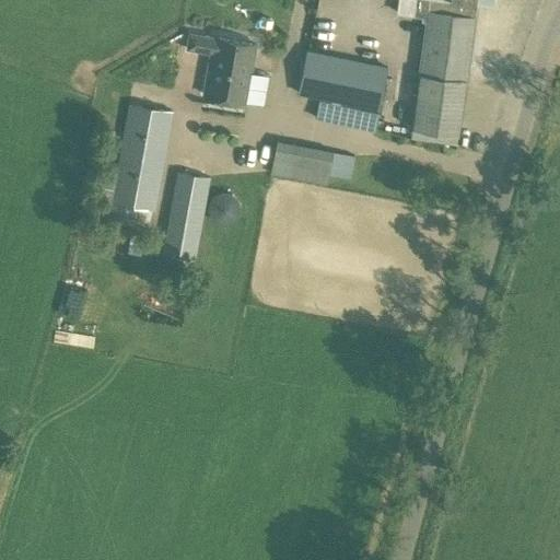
[(492,4),(492,0),(396,0),(396,13),(421,16),(421,21),(428,22),(427,28),(415,126),(459,132),(477,2),(492,4)]
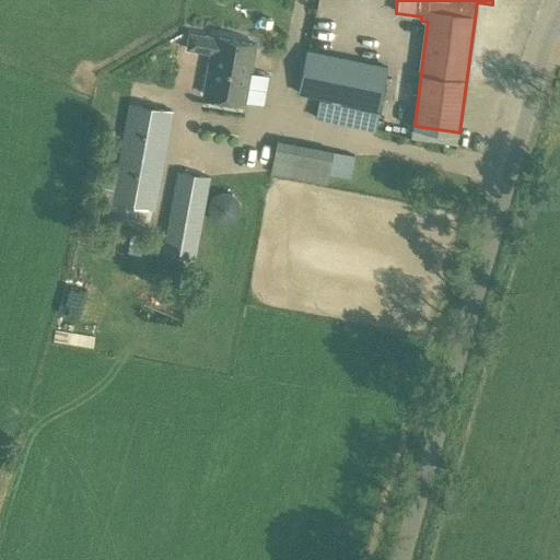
[(210,66),(251,72),(256,43),(216,35),(216,36),(190,32),(187,47),(212,51),(210,66)]
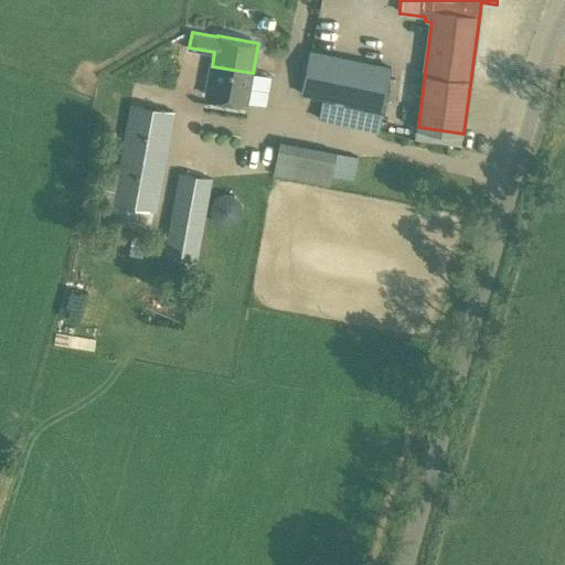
[(383,109),(392,67),(310,50),(301,92),(383,109)]
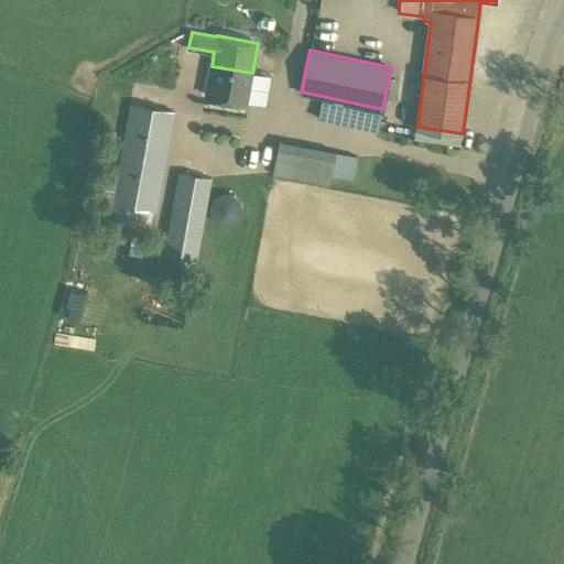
[(248,101),(252,73),(212,66),(206,94),(248,101)]
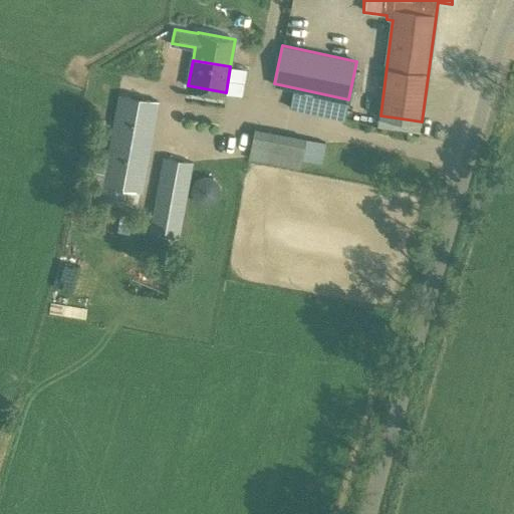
[(330,116),(334,101),(292,92),(288,106),(330,116)]
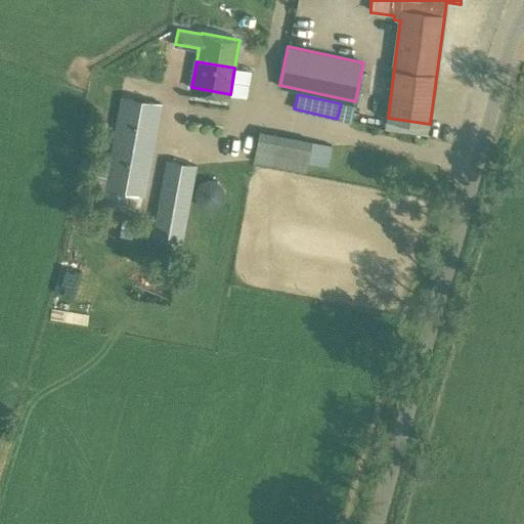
[(145,197),(162,103),(120,96),(103,189),(145,197)]
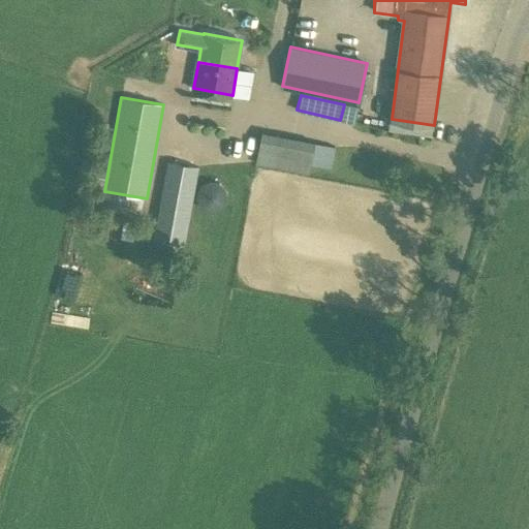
[(280,136),(260,132),(254,164),(274,167),(280,136)]
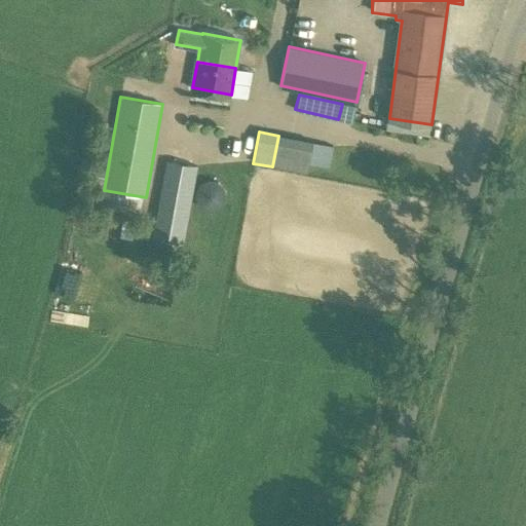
[(182,245),(196,166),(165,160),(151,238),(182,245)]
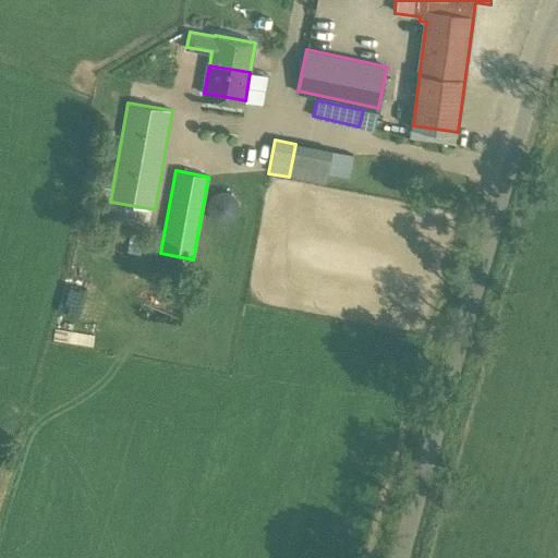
[(206,207),(206,208),(207,209),(207,210),(207,211),(207,213),(208,214),(208,215),(208,216),(209,216),(209,217),(210,217),(210,218),(211,218),(211,219),(213,219),(213,220),(214,220),(214,221),(215,221),(216,222),(217,222),(218,222),(219,223),(220,223),(221,223),(222,223),(223,223),(225,223),(226,223),(227,223),(227,222),(228,222),(229,222),(230,221),(231,221),(232,220),(233,219),(234,218),(235,217),(237,216),(237,215),(238,214),(238,213),(238,211),(239,211),(239,210),(239,209),(239,208),(239,207),(239,206),(239,205),(239,204),(238,203),(238,202),(238,201),(237,199),(237,198),(235,198),(235,197),(234,197),(234,196),(233,195),(232,195),(232,194),(231,194),(231,193),(230,193),(229,193),(229,192),(228,192),(227,192),(226,192),(225,192),(225,191),(223,191),(222,191),(221,191),(220,192),(219,192),(218,192),(217,192),(216,193),(215,193),(214,194),(213,195),(211,195),(211,196),(210,196),(210,197),(209,198),(208,199),(208,201),(208,202),(207,202),(207,203),(207,204),(207,205),(207,206),(206,206),(206,207)]
